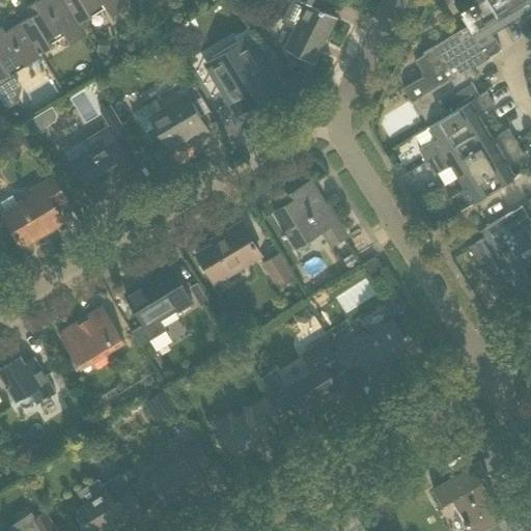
[(79,25),(80,24),(65,0),(46,0),(44,2),(43,0),(36,0),(27,6),(32,15),(21,22),(21,23),(22,22),(40,53),(51,47),(47,40),(61,31),(68,45),(85,35),(79,25)]
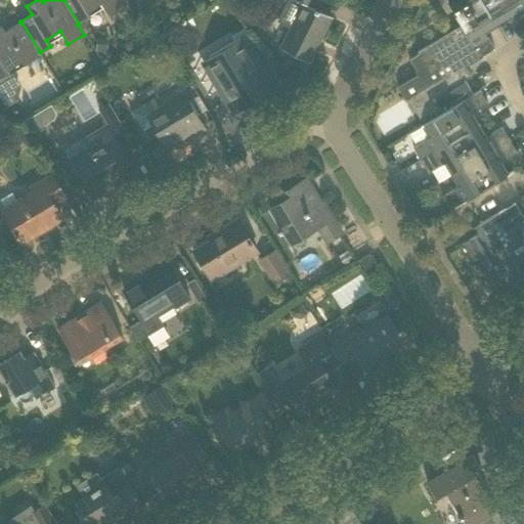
[(121,0),(64,0),(79,24),(90,17),(88,12),(102,4),(111,17),(126,7),(121,0)]
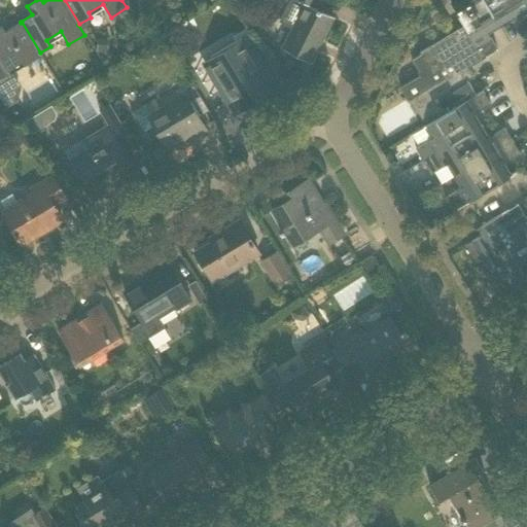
[(311,63),(335,16),(315,7),(318,0),(290,0),(281,20),(292,26),(281,48),(311,63)]
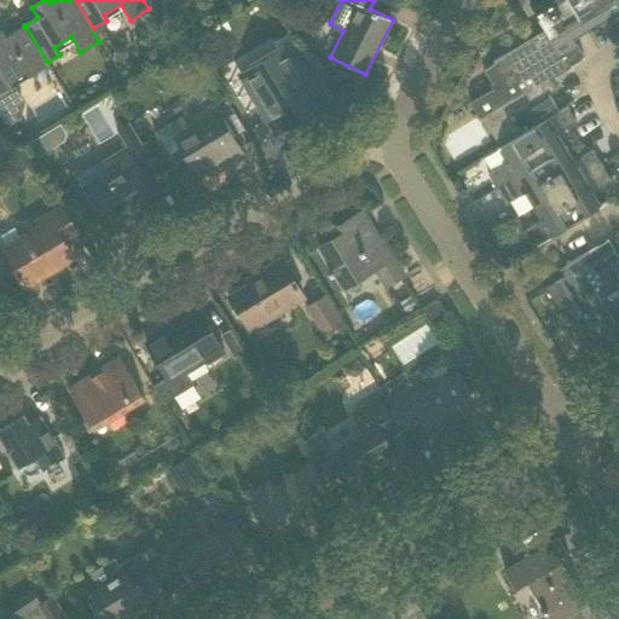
[(585,58),(567,30),(580,22),(580,23),(582,22),(568,0),(527,0),(547,29),(570,68),(585,58)]
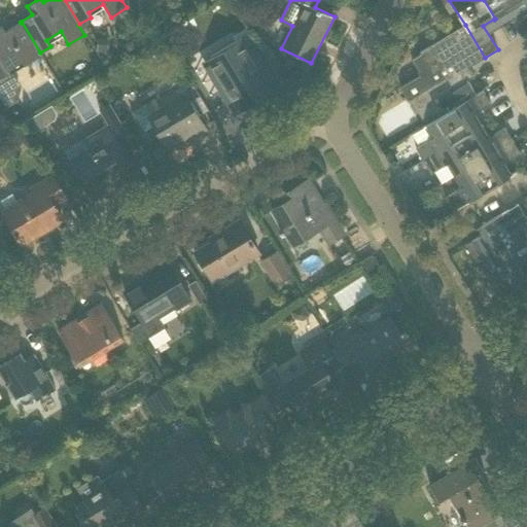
[(495,18),(506,11),(521,35),(526,31),(526,14),(518,0),(484,0),(495,19),(496,19),(495,18)]
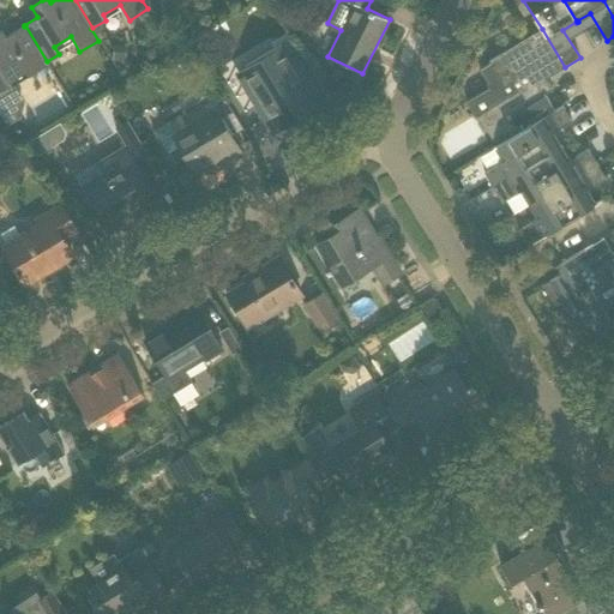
[(613,0),(603,0),(613,17),(613,0)]
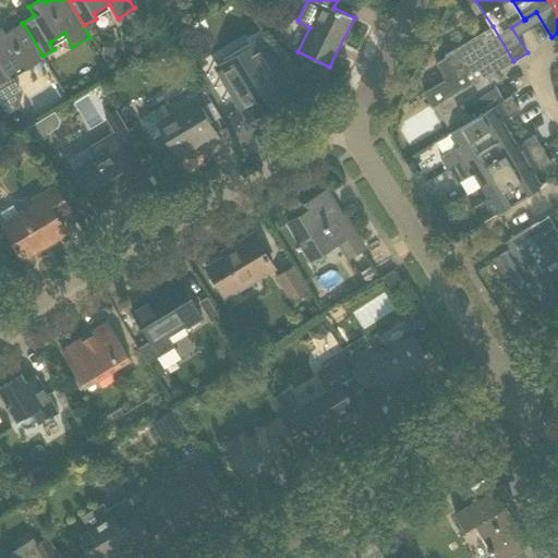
[(41,57),(43,56),(23,23),(22,24),(5,34),(2,27),(0,27),(0,84),(10,79),(8,74),(23,64),(25,69),(43,59),(41,57)]
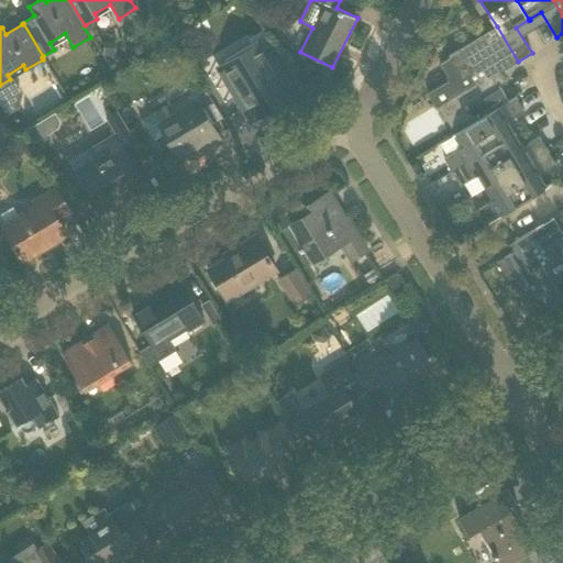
[(449,55),(450,57),(441,63),(448,75),(446,76),(449,80),(428,92),(434,105),(437,103),(445,118),(443,119),(453,135),(509,101),(494,76),(518,62),(497,26),(449,55)]
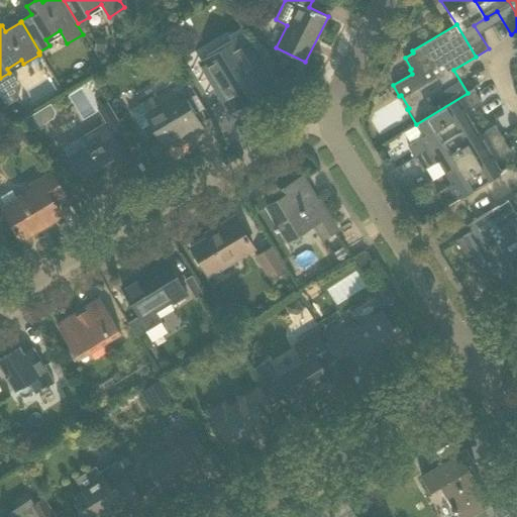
[(230,113),(273,88),(253,56),(262,50),(242,27),(229,35),(234,44),(210,60),(223,83),(215,87),(230,113)]
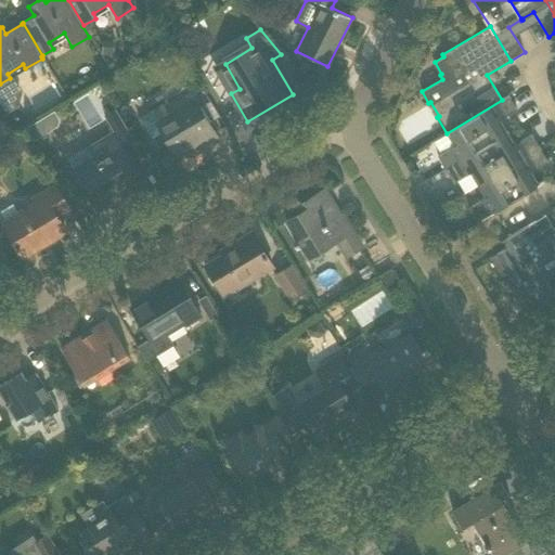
[(179,49),(172,38),(158,47),(165,57),(179,49)]
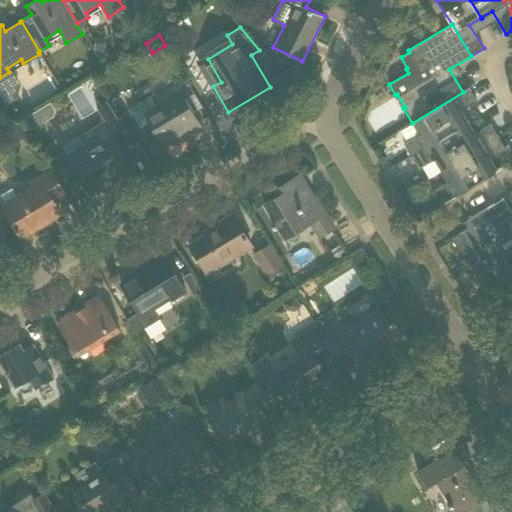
[(105,50),(105,37),(95,37),(95,50),(105,50)]
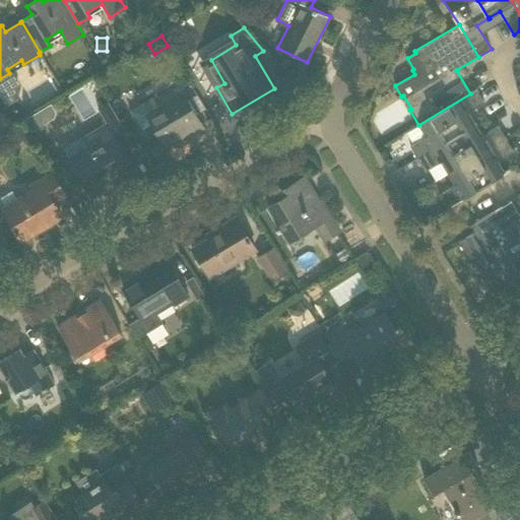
[(184,142),(205,130),(179,85),(157,98),(155,94),(129,111),(141,132),(153,125),(164,143),(179,134),(184,142)]
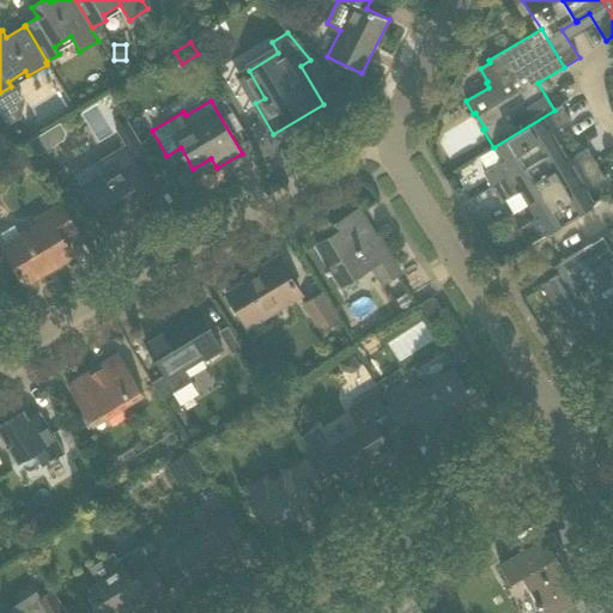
[(484,173),(492,187),(552,151),(551,151),(542,138),(571,121),(562,105),(554,110),(493,147),(493,149),(481,156),(489,169),(484,173)]
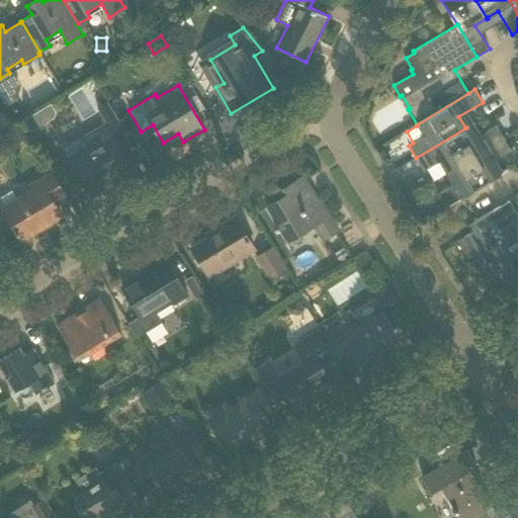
[(18,102),(8,108),(14,118),(24,112),(18,102)]
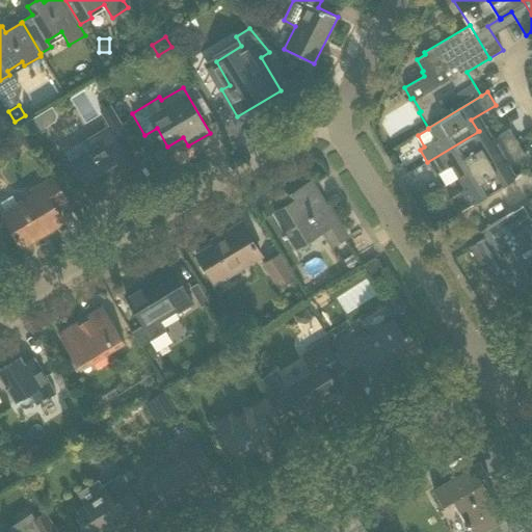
[(136,170),(117,140),(116,138),(127,132),(111,105),(100,111),(108,126),(63,151),(70,160),(74,166),(97,202),(98,201),(95,196),(105,189),(136,170)]
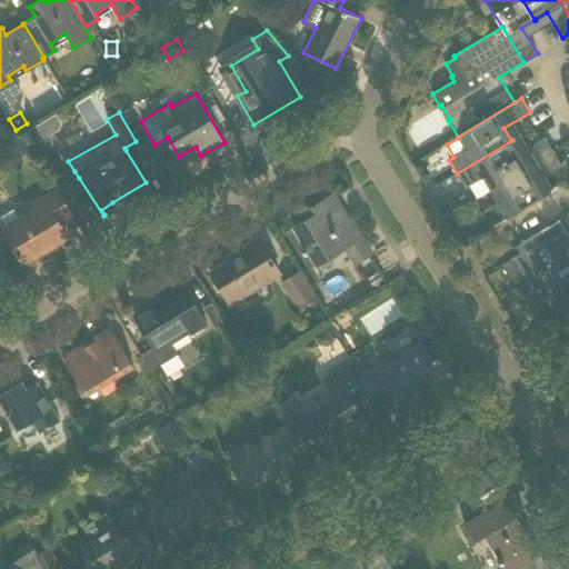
[(37,120),(32,140),(51,145),(56,125),(37,120)]
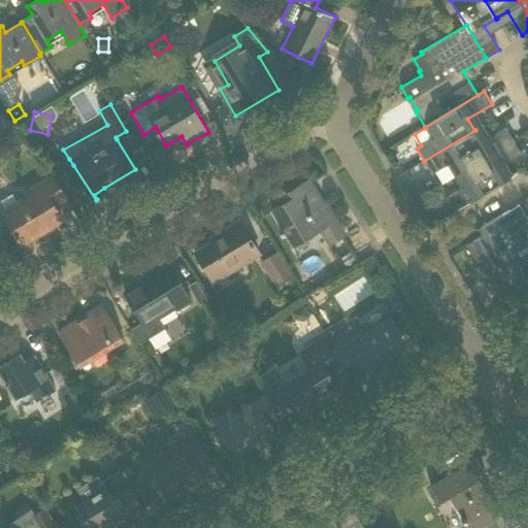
[(22,123),(5,132),(14,147),(31,137),(22,123)]
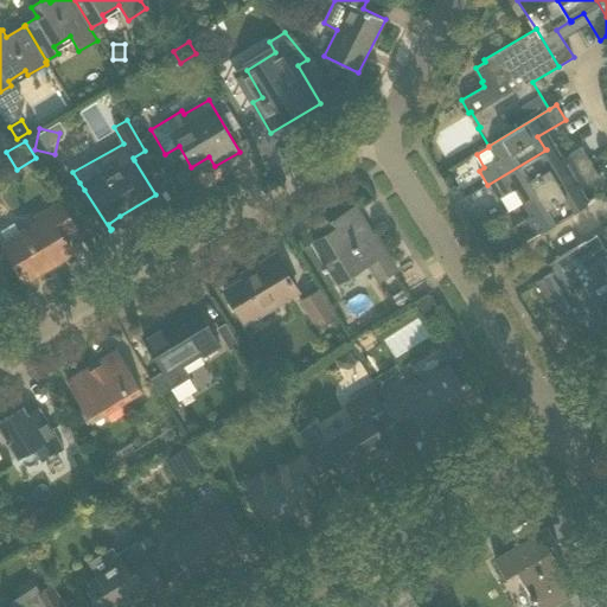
[(522,203),(590,161),(582,147),(554,164),(545,151),(547,151),(547,149),(487,185),(496,200),(500,198),(508,211),(522,203)]
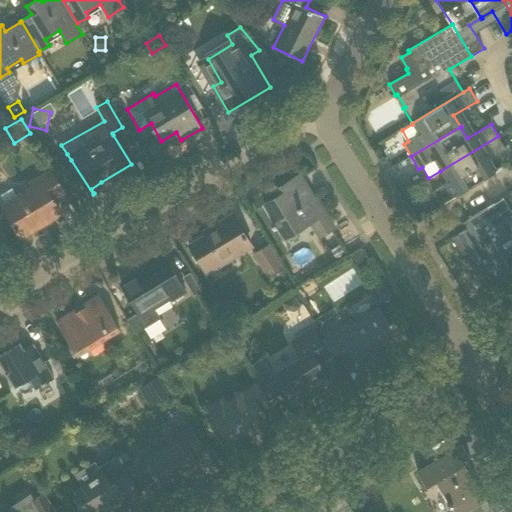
[(432,191),(440,205),(489,175),(482,163),(506,149),(498,136),(440,171),(447,182),(432,191)]
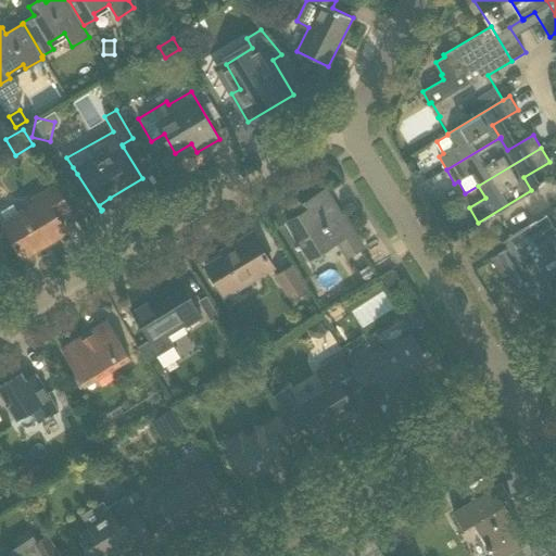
[(10,235),(24,256),(25,256),(23,253),(46,239),(48,242),(66,231),(58,217),(71,210),(54,184),(29,198),(33,203),(1,220),(10,235)]
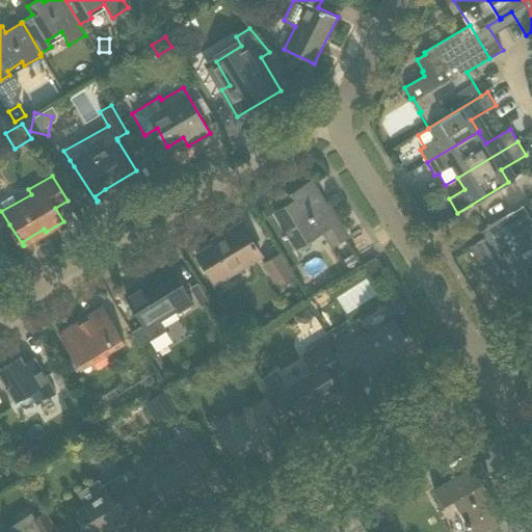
[(289,202),(275,211),(288,232),(283,234),(292,249),(323,231),(331,246),(347,237),(328,206),(326,207),(319,195),(314,198),(306,184),(286,196),(289,202)]
